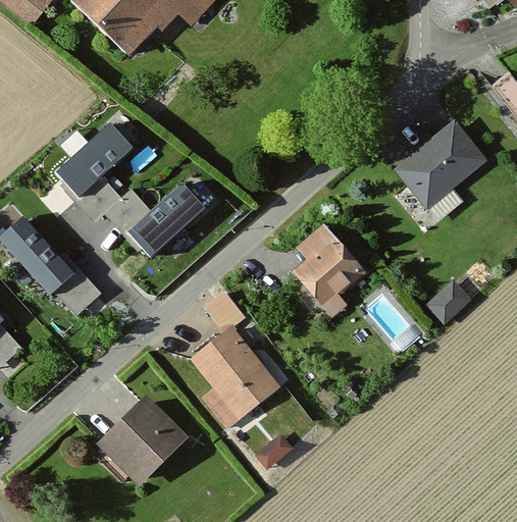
[(49,1),(48,0),(0,0),(0,1),(30,24),(49,1)]
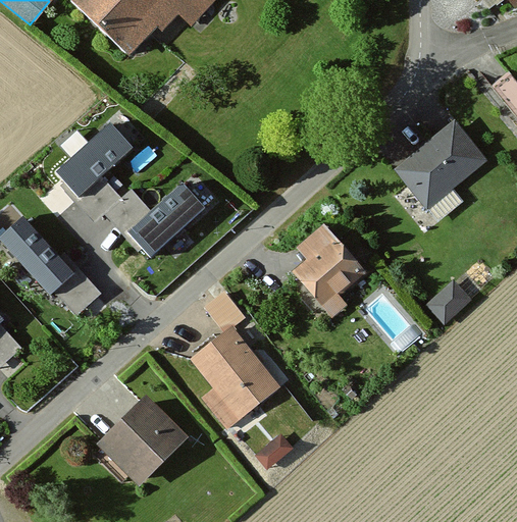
[(213,0),(69,0),(130,57),(155,31),(161,37),(179,17),(189,27),(213,0)]
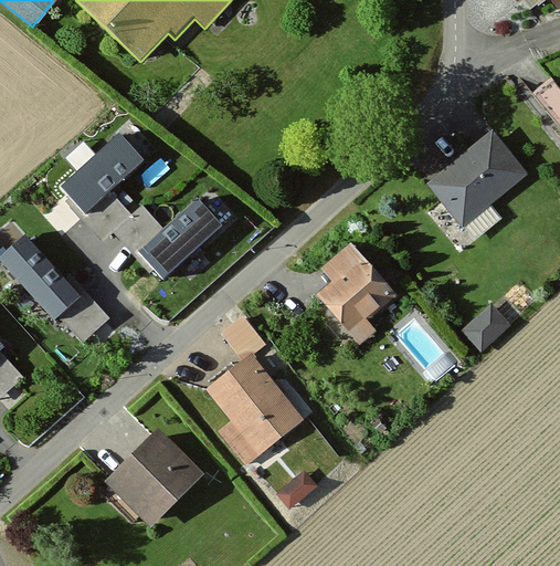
[(559,0),(542,0),(552,12),(559,6),(559,0)]
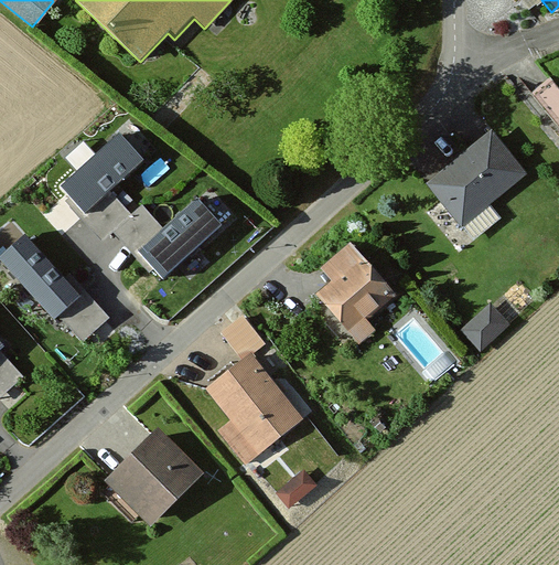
[(114,127),(60,182),(90,214),(146,159),(114,127)]
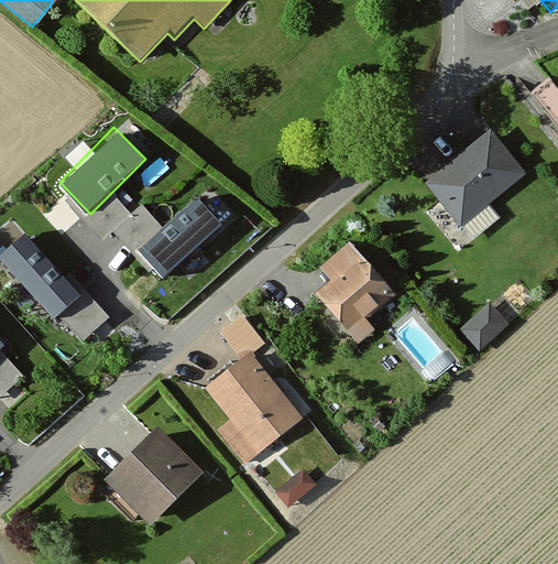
[(489,129),(425,183),(461,227),(526,173),(489,129)]
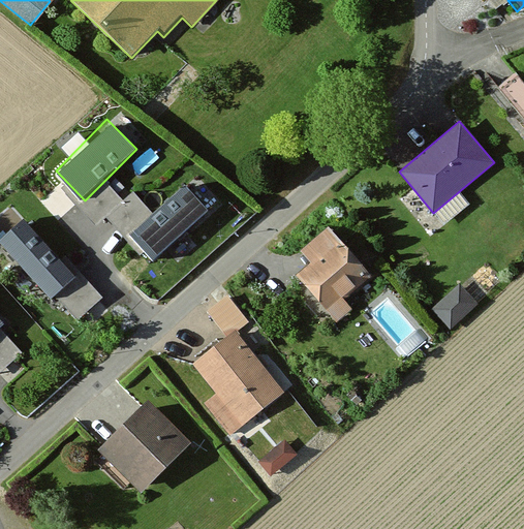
[(210,211),(182,183),(131,232),(160,260),(210,211)]
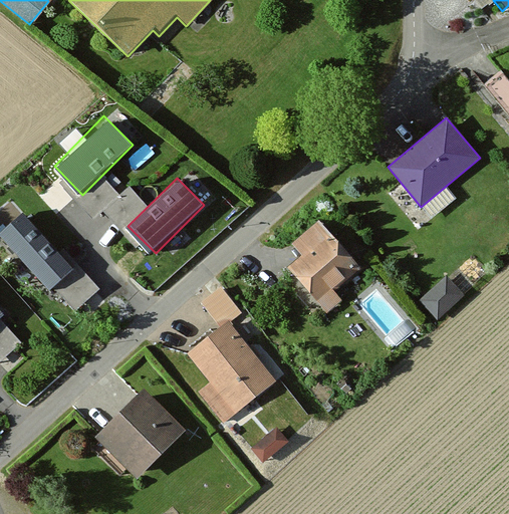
[(112,219),(139,195),(128,183),(101,207),(112,219)]
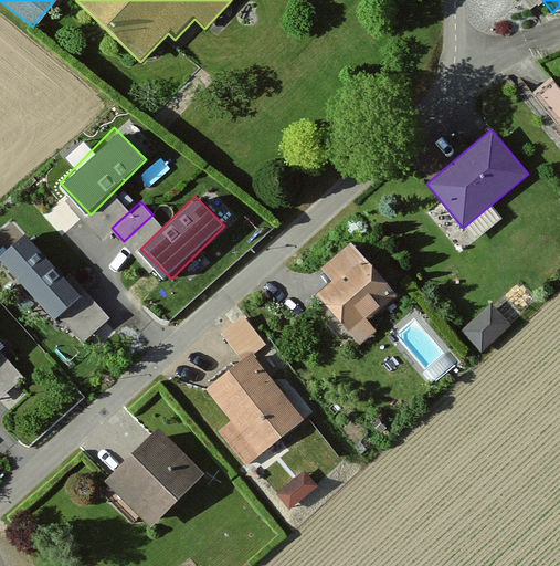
[(23,231),(0,252),(0,257),(60,322),(85,299),(23,231)]
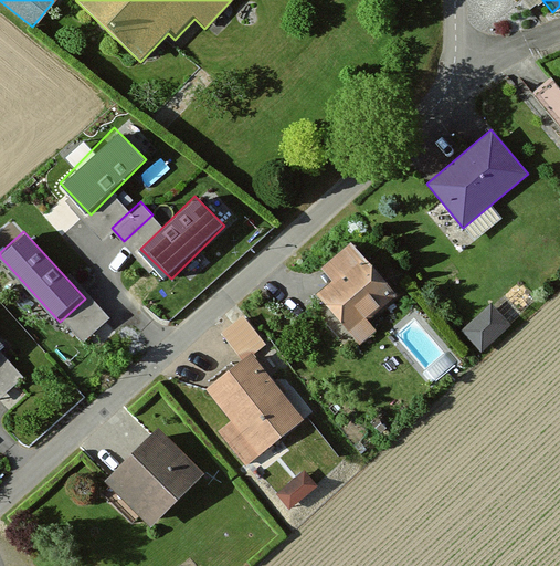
[(331,282),(317,294),(350,334),(398,295),(351,241),(319,268),(331,282)]
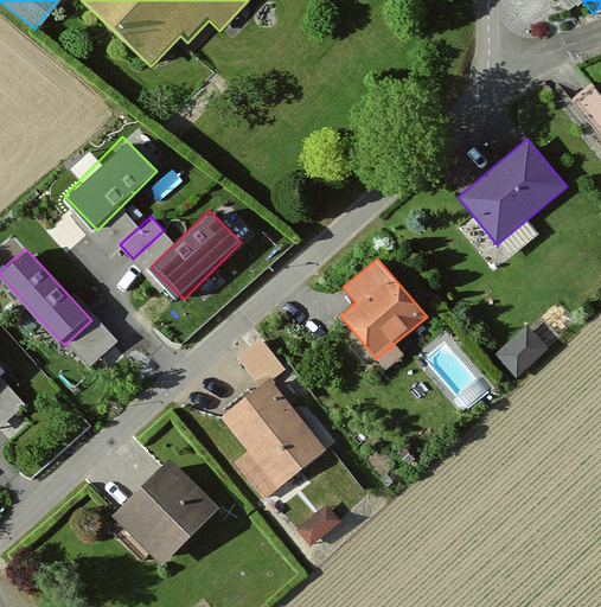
[(542,347),(523,327),(491,356),(511,376),(542,347)]
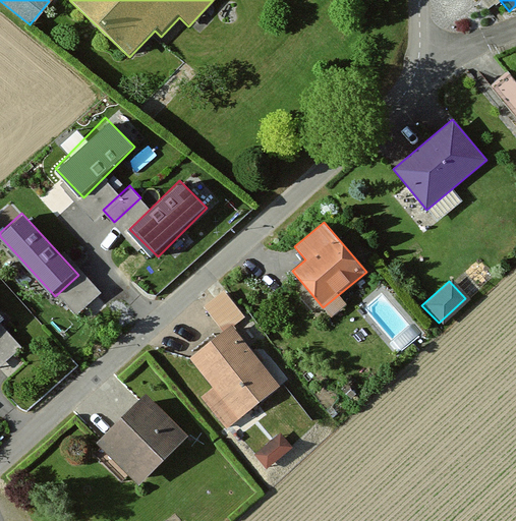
[(220,288),(198,306),(222,335),(189,361),(211,387),(197,398),(224,430),(281,384),(234,326),(244,317),(220,288)]
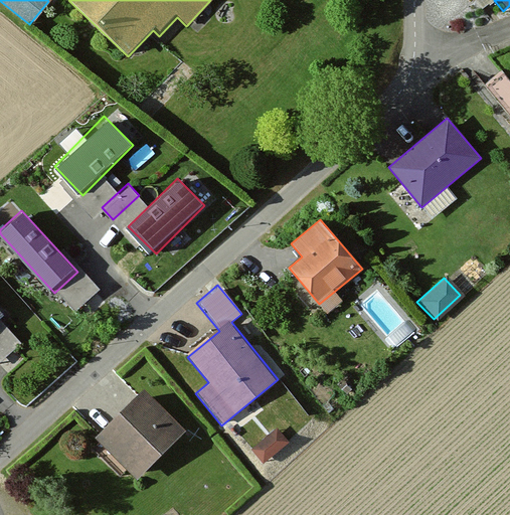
[(0,327),(9,319),(0,309),(0,327)]
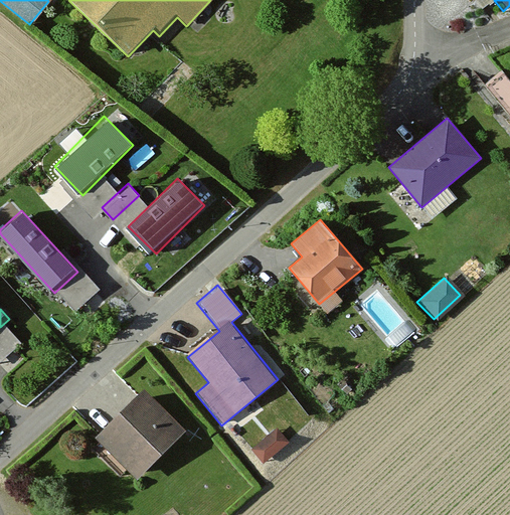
[(187,433),(146,391),(99,439),(141,480),(187,433)]
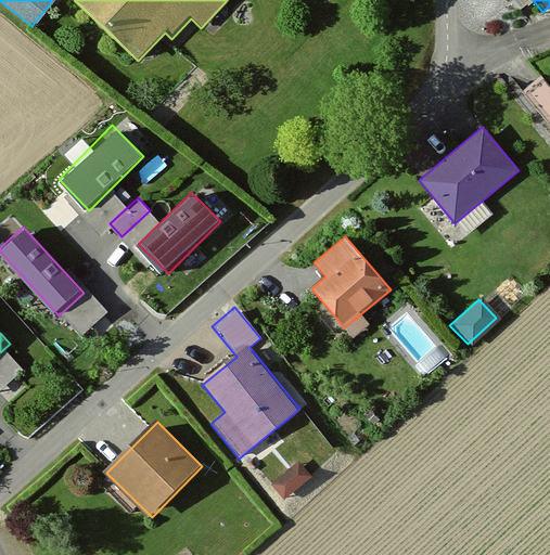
[(297,462),(270,478),(278,491),(305,476),(297,462)]
